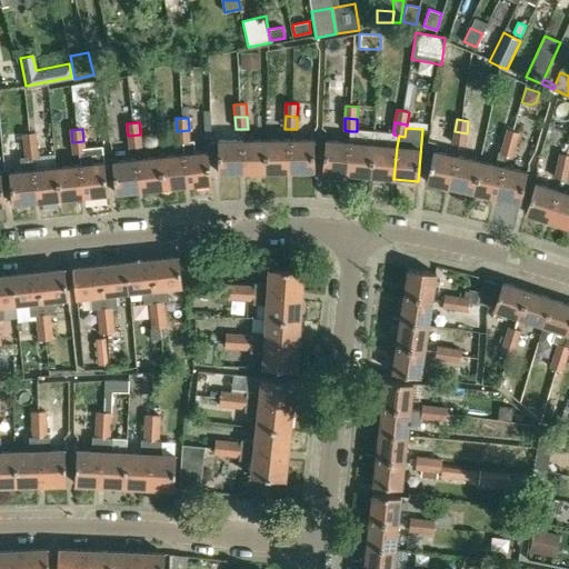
[(189,142),(189,140),(189,130),(177,131),(178,143),(183,142),(183,143),(189,142)]
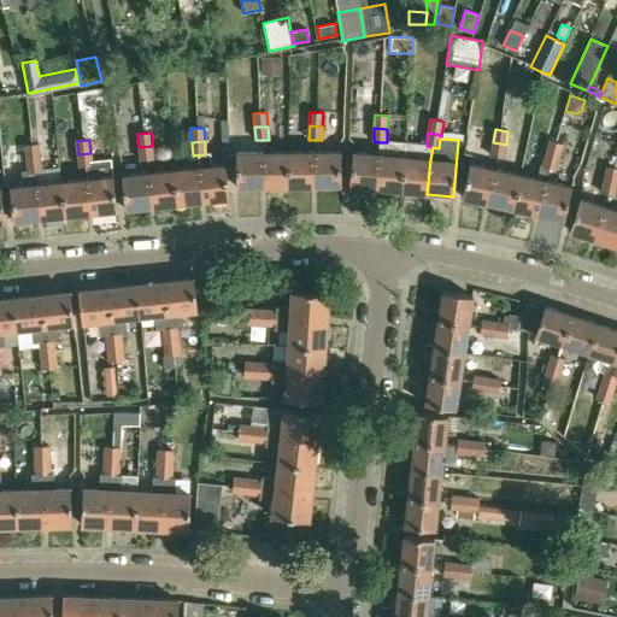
[(380,142),(380,154),(376,189),(401,192),(405,157),(406,142),(387,141),(387,142),(380,142)]
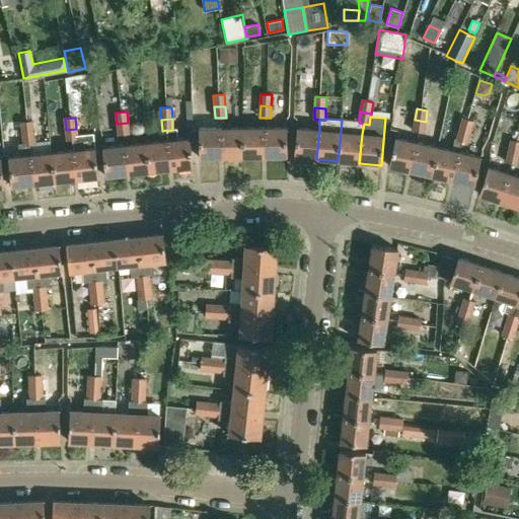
[(459,130),(470,133),(473,122),(463,119),(459,130)]
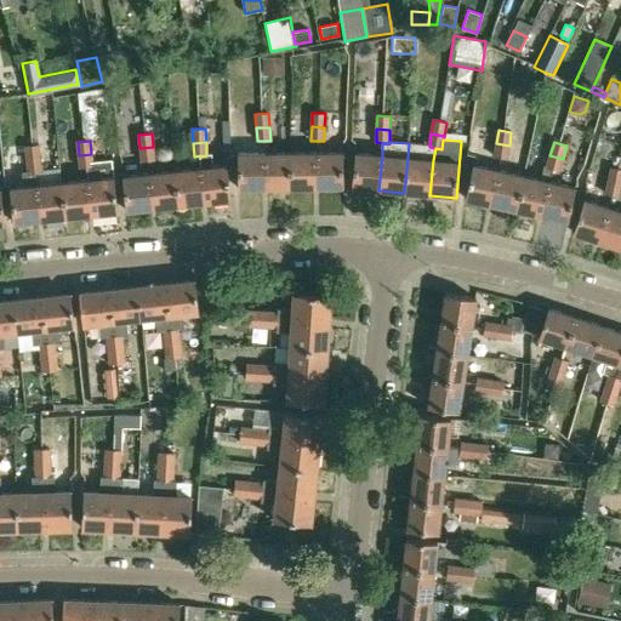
[(429,147),(429,144),(409,143),(408,158),(404,193),(429,195),(433,160),(436,148),(429,147)]
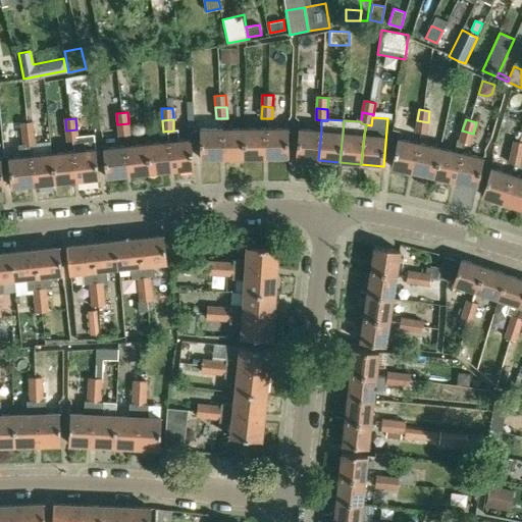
[(426,134),(428,122),(417,120),(415,132),(426,134)]
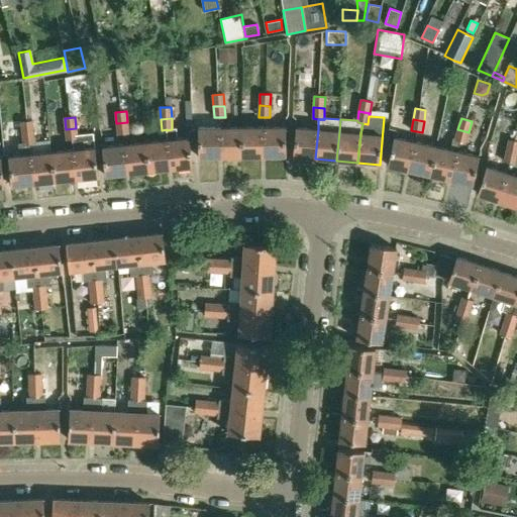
[(21,123),(22,134),(33,133),(32,122),(21,123)]
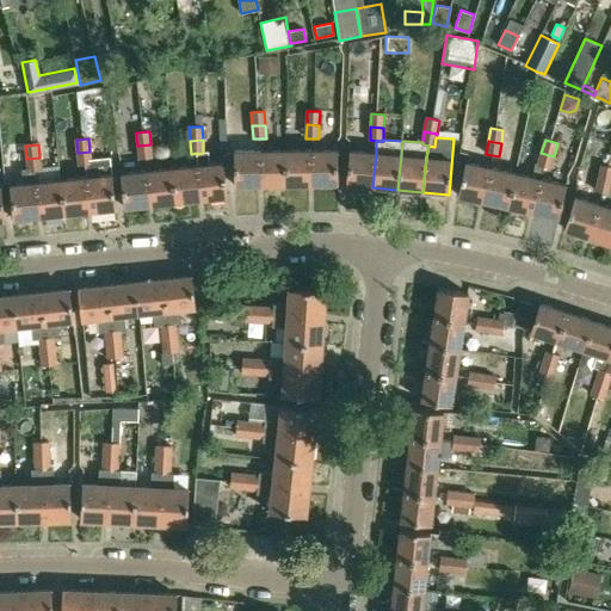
[(140,159),(146,159),(152,158),(150,144),(137,146),(139,158),(140,159)]
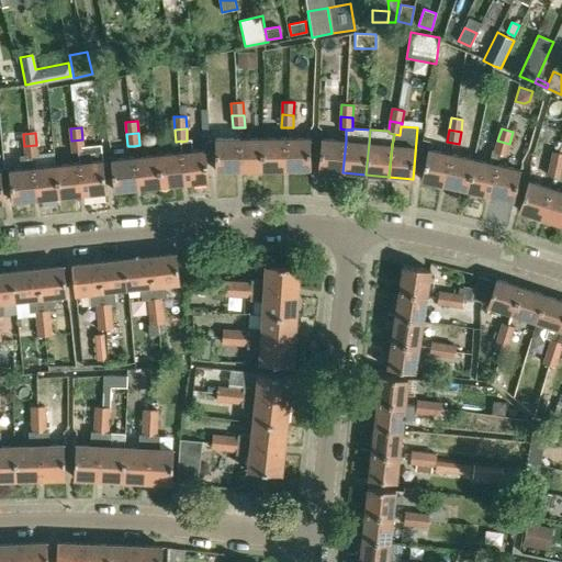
[(181,142),(181,154),(184,184),(209,182),(205,150),(193,153),(191,138),(187,138),(187,141),(181,142)]
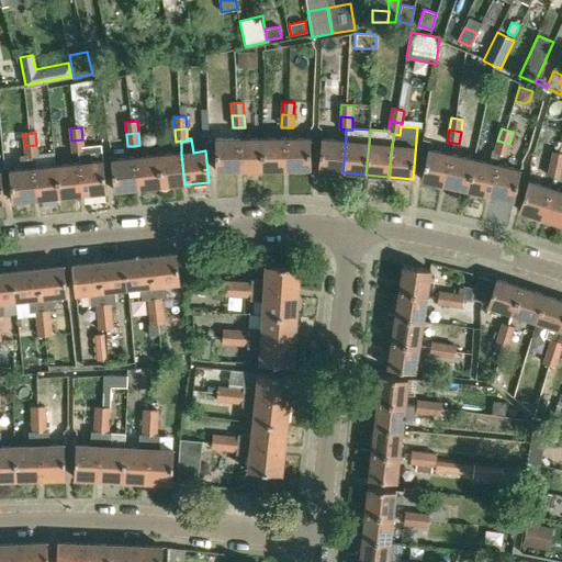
[(215,139),(216,171),(240,170),(239,138),(215,139)]
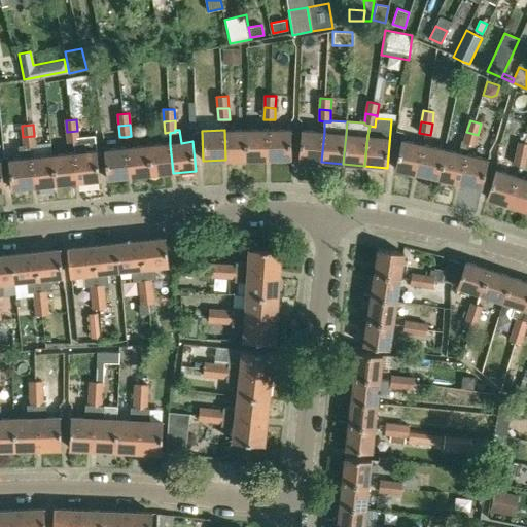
[(224,130),(225,160),(247,160),(246,130),(224,130)]
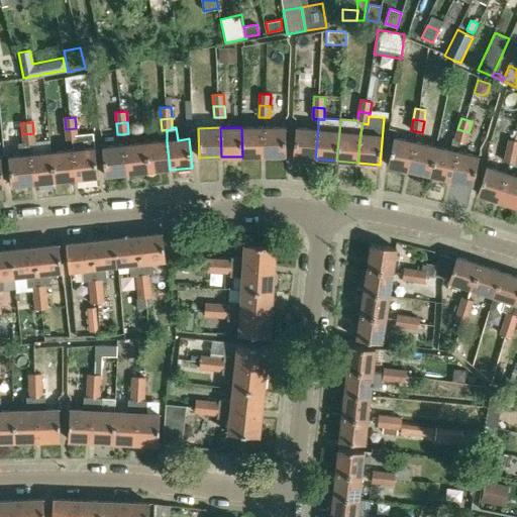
[(242,157),(264,156),(264,127),(255,127),(241,127),(242,157)]
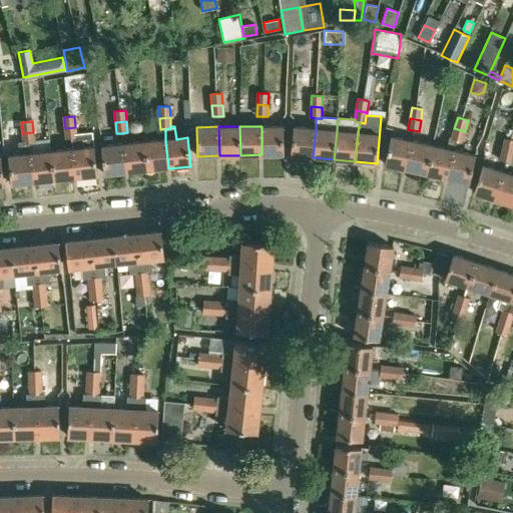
[(262,154),(284,154),(283,126),(262,126),(262,154)]
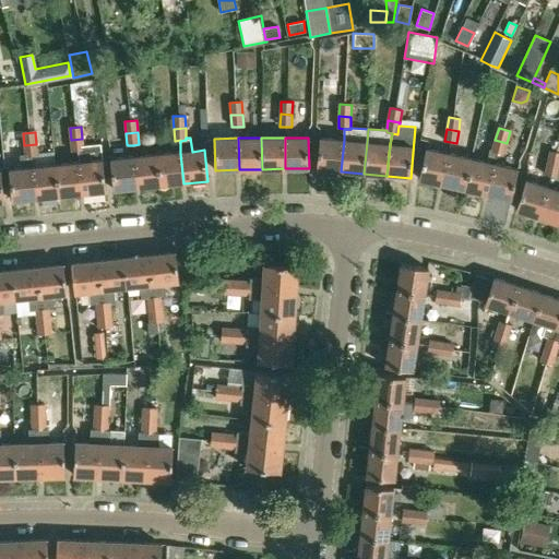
[(341,171),(344,140),(320,138),(317,169),(341,171)]
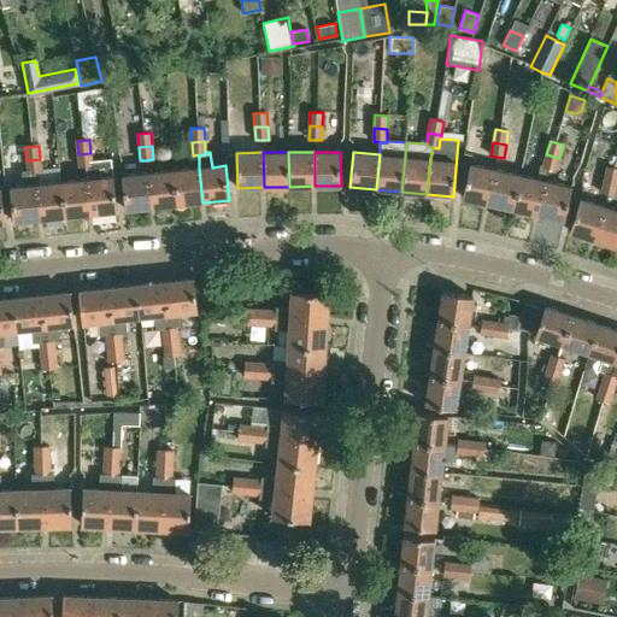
[(93,166),(92,162),(90,153),(78,154),(80,168),(86,168),(93,166)]
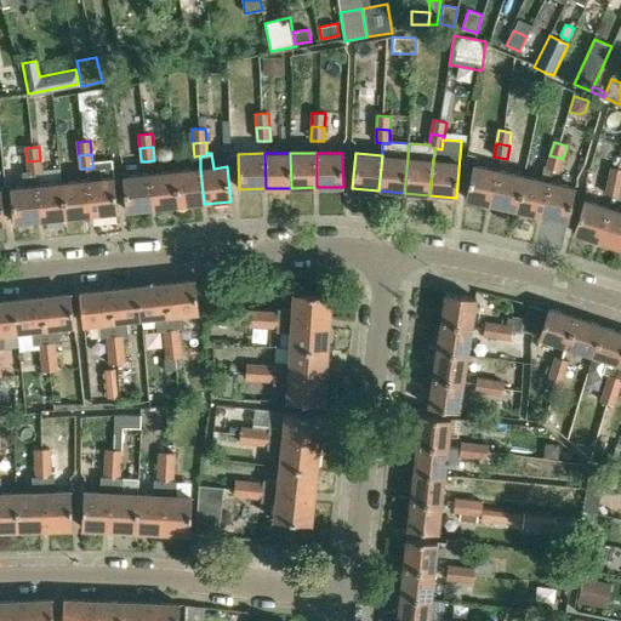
[(550,155),(547,166),(546,169),(553,170),(559,171),(563,159),(550,155)]
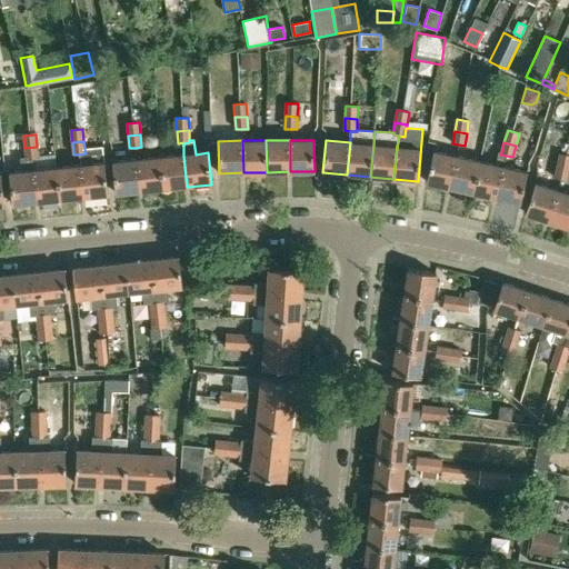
[(38,156),(37,147),(25,148),(26,157),(26,160),(32,160),(38,159),(38,156)]
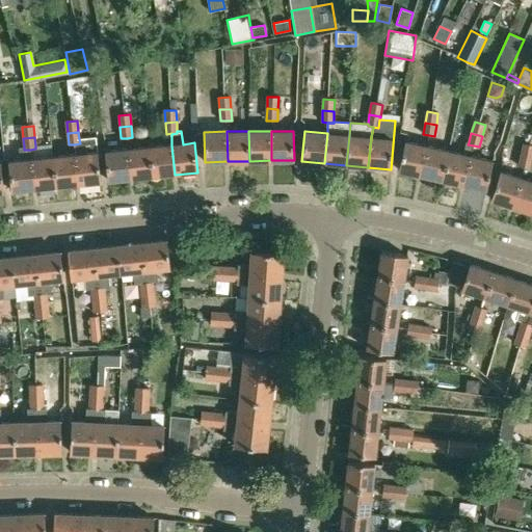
[(74,144),(75,156),(78,185),(101,183),(97,137),(79,139),(80,143),(74,144)]
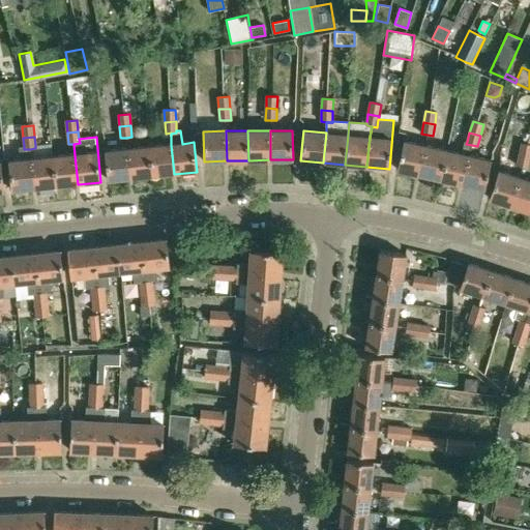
[(120,137),(105,139),(109,181),(131,179),(128,149),(126,138),(121,138),(120,137)]
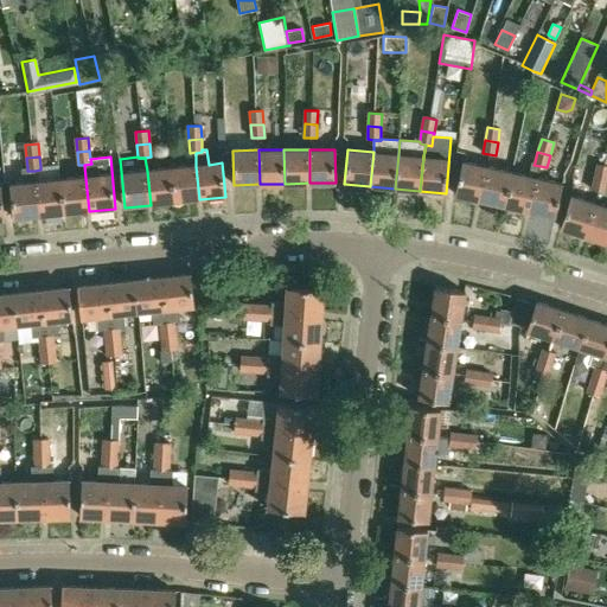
[(480,200),(487,167),(461,163),(454,195),(480,200)]
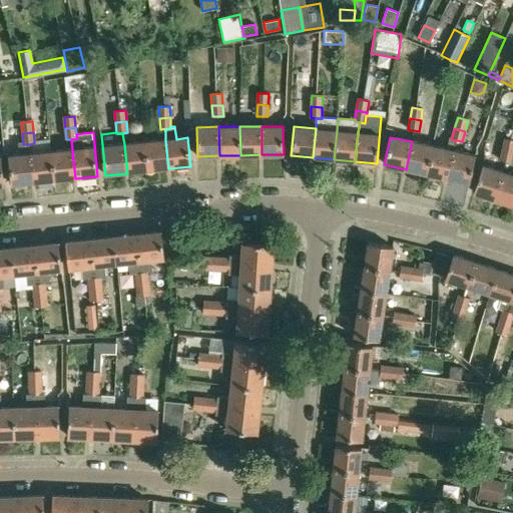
[(447,149),(433,146),(427,174),(447,178),(454,151),(457,140),(451,139),(452,137),(451,137),(447,149)]
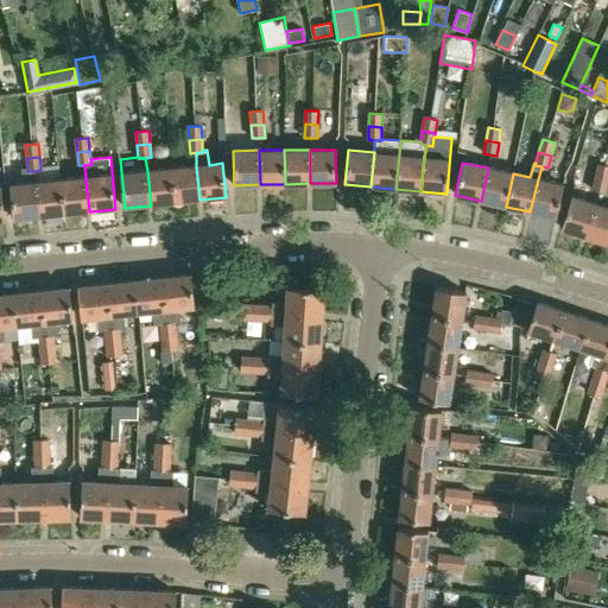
[(607,166),(599,164),(595,178),(607,179),(607,166)]
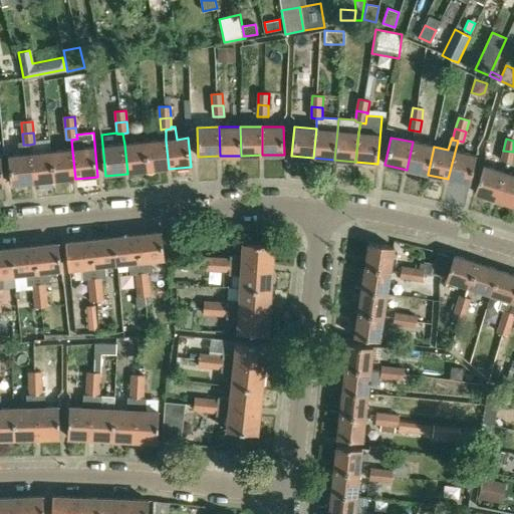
[(149,171),(169,169),(166,141),(160,141),(145,143),(149,171)]
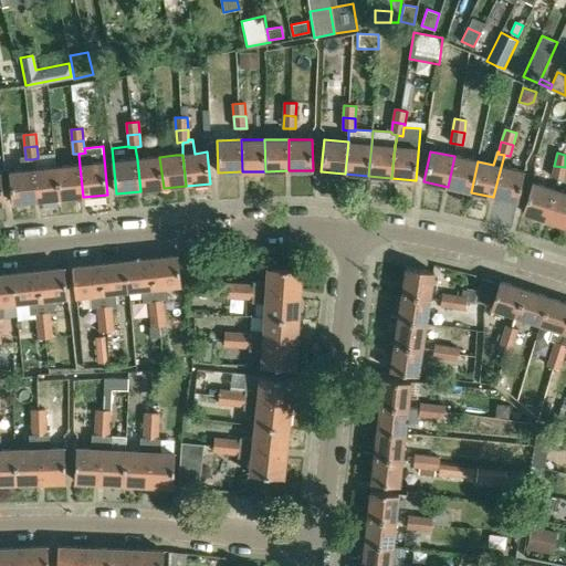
[(12,205),(37,202),(33,170),(32,159),(25,159),(25,156),(20,157),(21,171),(9,173),(12,205)]
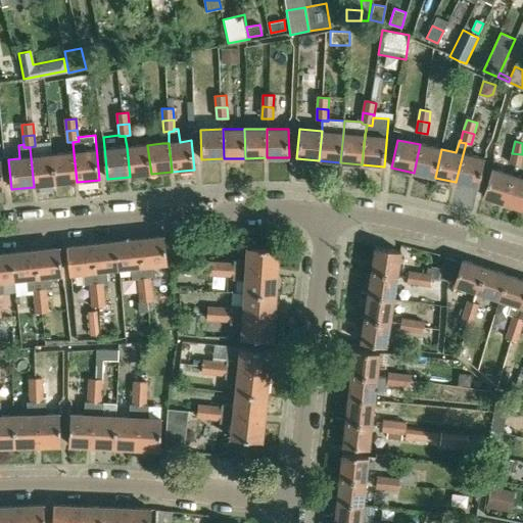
[(435,178),(441,149),(420,144),(414,173),(435,178)]
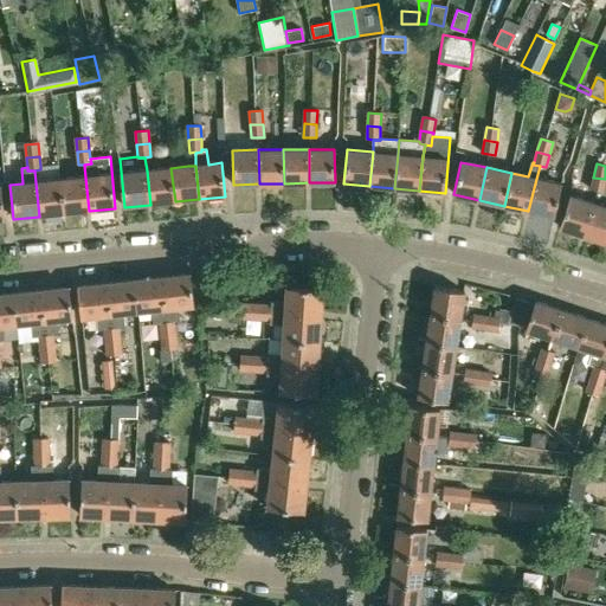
[(150,205),(175,201),(171,168),(154,171),(147,171),(150,205)]
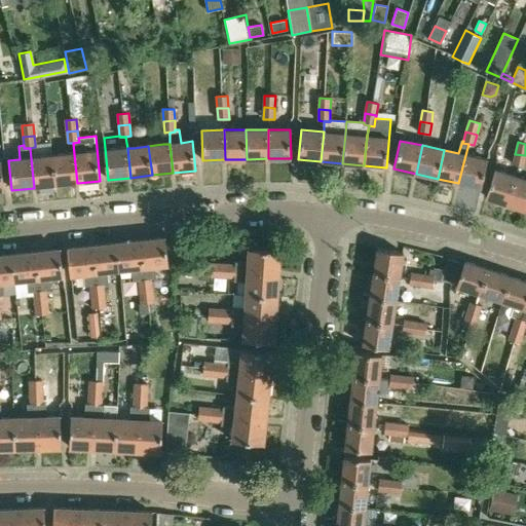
[(55,186),(77,183),(74,154),(68,154),(52,156),(55,186)]
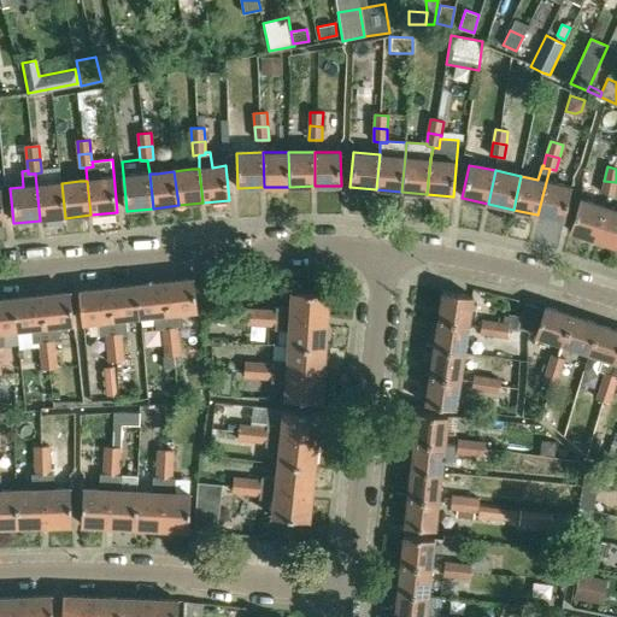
[(615,197),(616,183),(616,182),(604,181),(601,194),(615,197)]
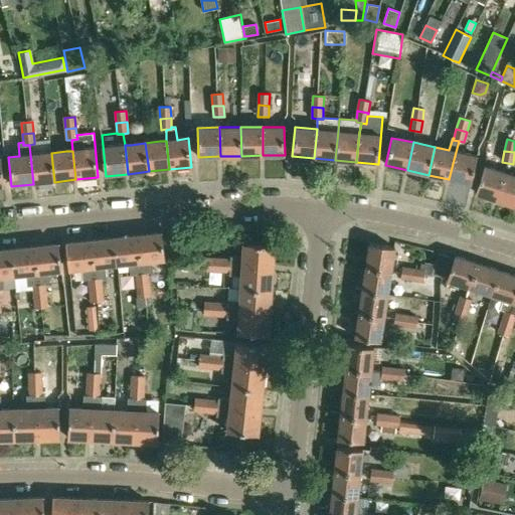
[(471,184),(477,156),(456,152),(449,179),(471,184)]
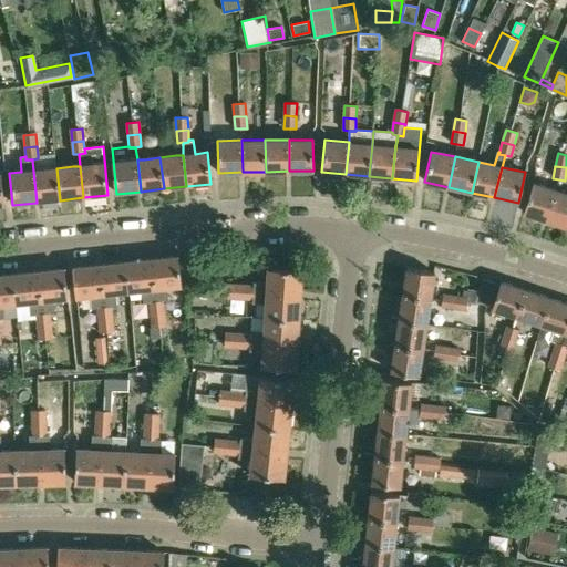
[(40,169),(33,171),(37,203),(60,200),(57,168),(40,169)]
